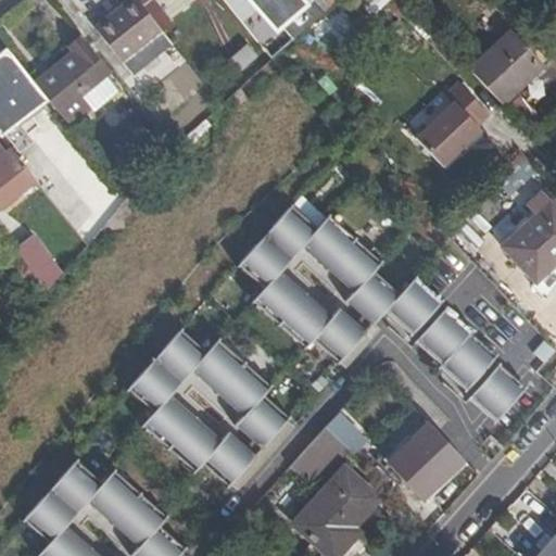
[(121,61),(161,29),(137,0),(127,0),(93,27),(121,61)]
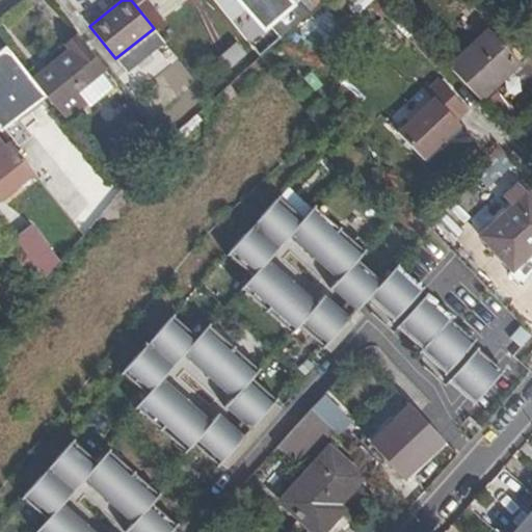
[(297,0),(250,0),(248,2),(269,25),(276,20),(297,0)]
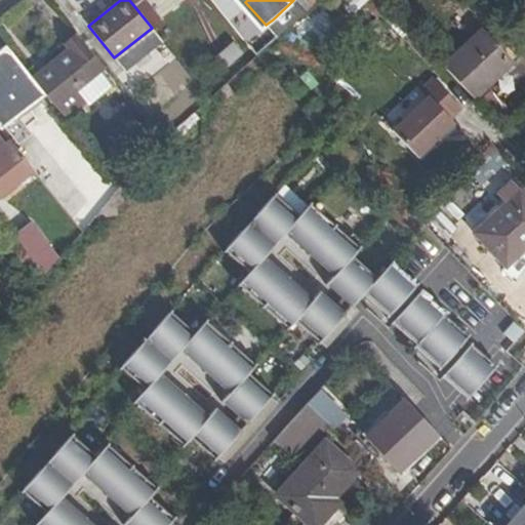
[(308,11),(296,0),(293,0),(273,19),(284,33),(308,11)]
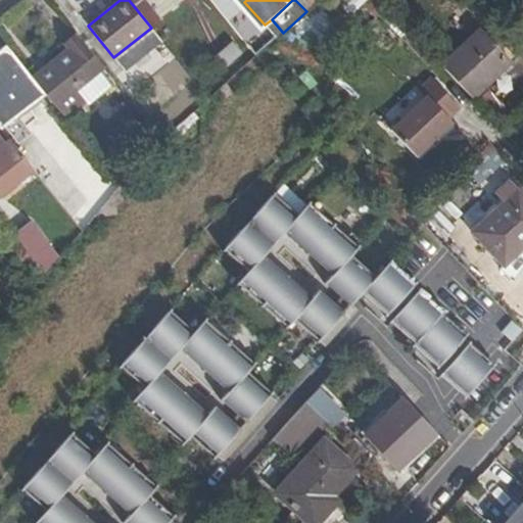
[(480,30),(440,68),(471,100),(511,61),(480,30)]
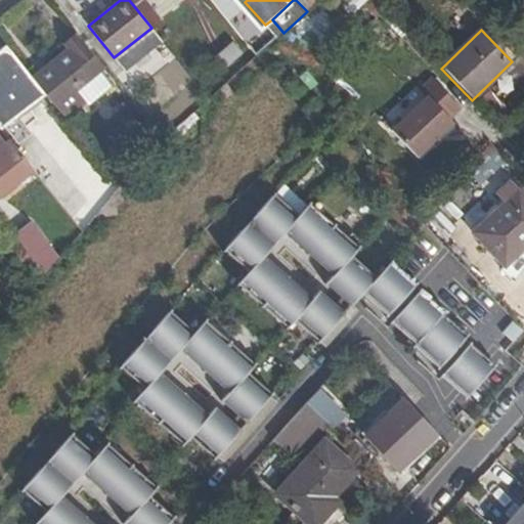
[(67,46),(30,76),(44,94),(58,114),(80,96),(73,87),(99,63),(75,32),(63,42),(67,46)]
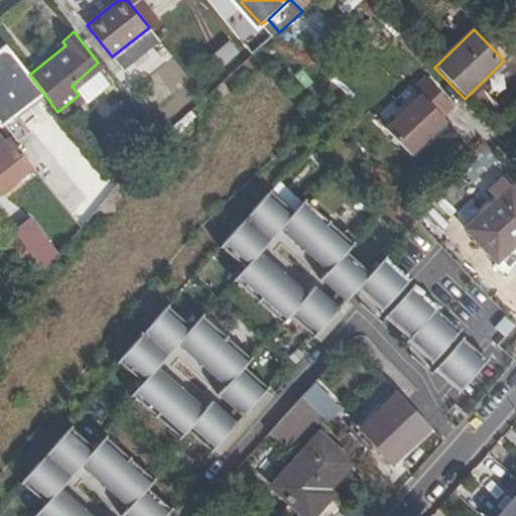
[(227,40),(211,55),(222,68),(238,51),(227,40)]
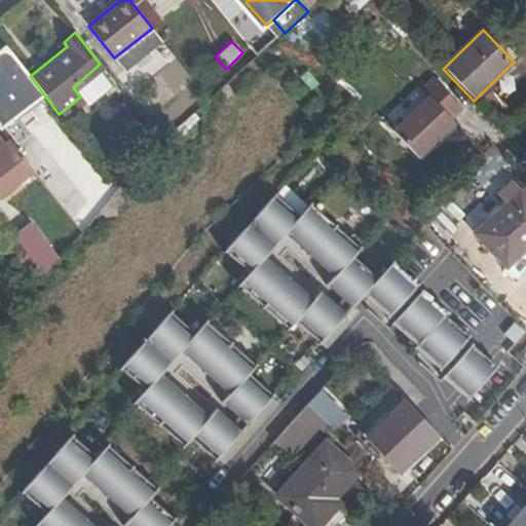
[(0,127),(1,128),(44,95),(30,76),(5,45),(0,48),(0,127)]
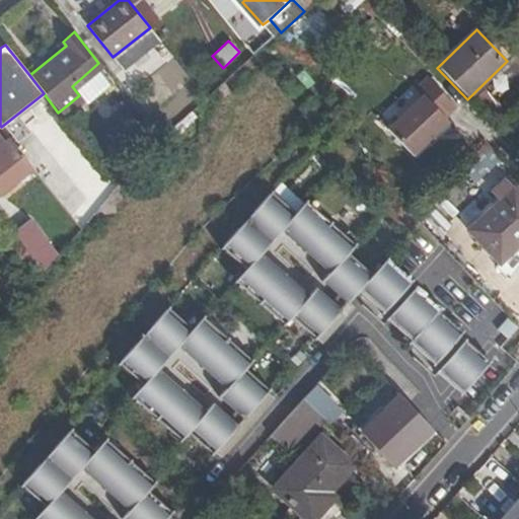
[(448,122),(445,119),(456,107),(428,78),(418,89),(424,96),(388,130),(413,156),(448,122)]
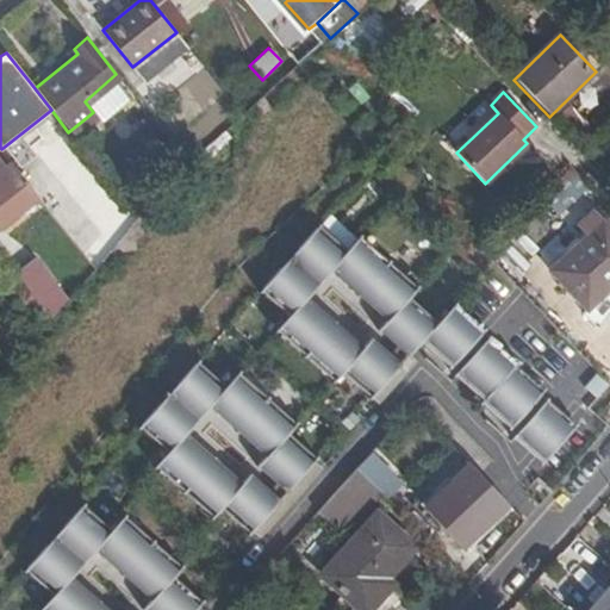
[(0,226),(38,197),(14,166),(10,170),(0,159),(0,226)]
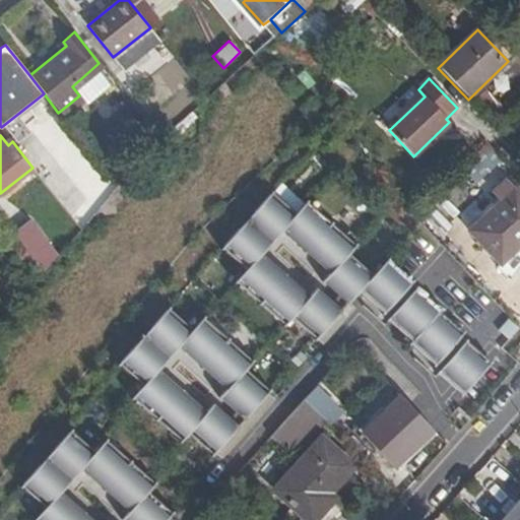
[(519,180),(513,172),(505,179),(519,195),(519,180)]
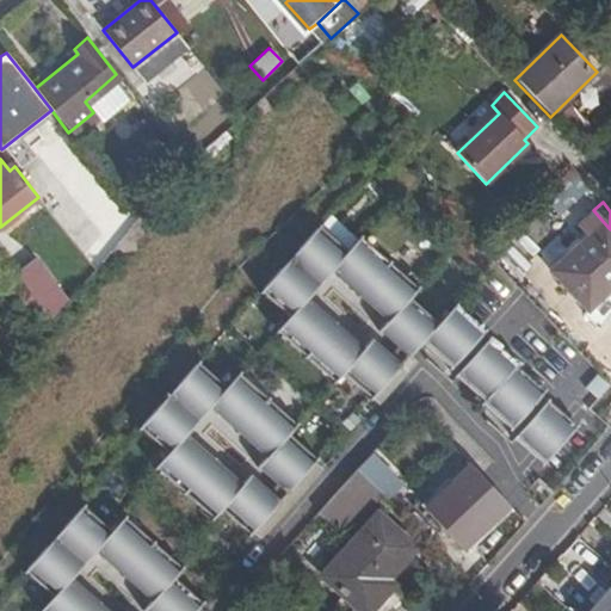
[(550,272),(588,312),(610,290),(610,229),(593,210),(576,227),(587,236),(550,272)]
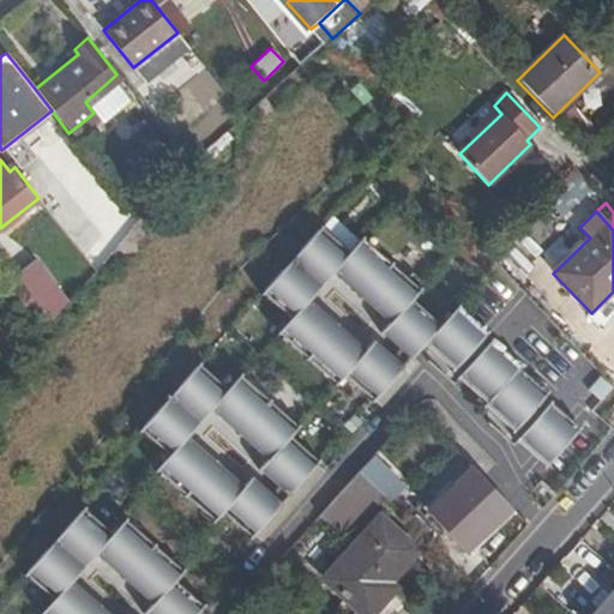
[(345,375),(379,405),(409,374),(374,344),(365,351),(307,304),(333,274),(389,324),(381,332),(414,357),(425,345),(434,355),(432,361),(494,417),(491,421),(545,469),(577,432),(457,306),(441,326),(409,302),(420,293),(362,241),(350,252),(321,228),(263,292),(292,318),(277,333),(337,384),(345,375)]
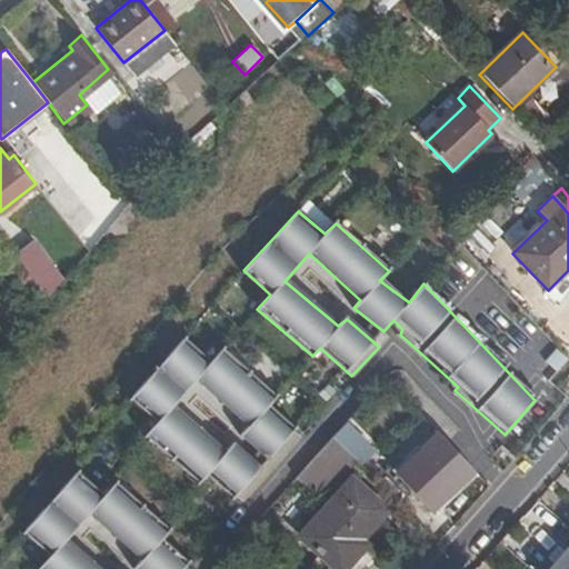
[(32,239),(13,255),(49,299),(65,279),(32,239)]
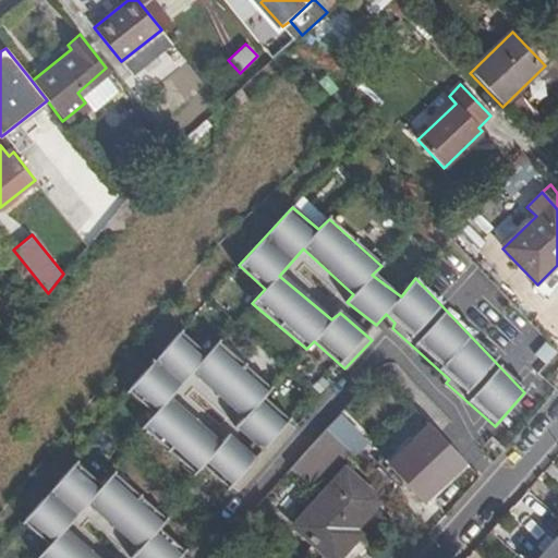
[(557,265),(537,284),(550,299),(557,289),(557,265)]
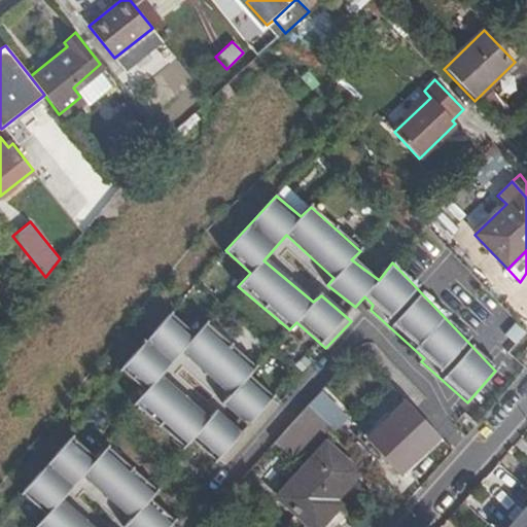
[(191,438),(222,466),(246,440),(215,412),(208,419),(160,376),(182,350),(232,394),(224,402),(254,429),(278,403),(248,376),(255,367),(206,323),(196,335),(171,312),(118,370),(142,391),(133,402),(183,448),(191,438)]
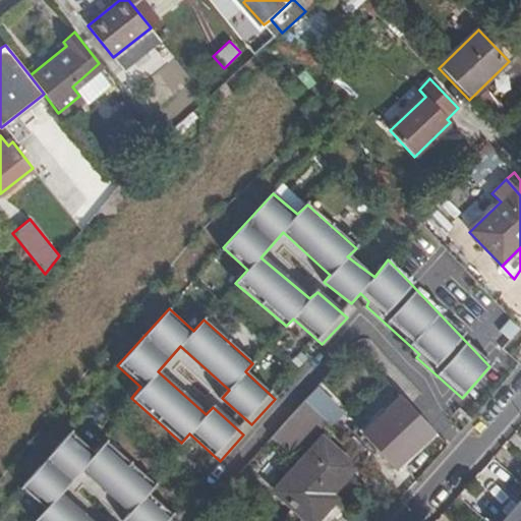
[(370,402),(380,410),(395,393),(387,385),(370,402)]
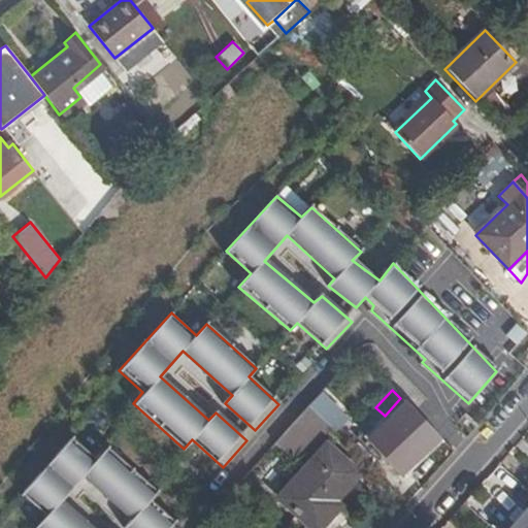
[(438,440),(403,402),(368,436),(403,473),(438,440)]
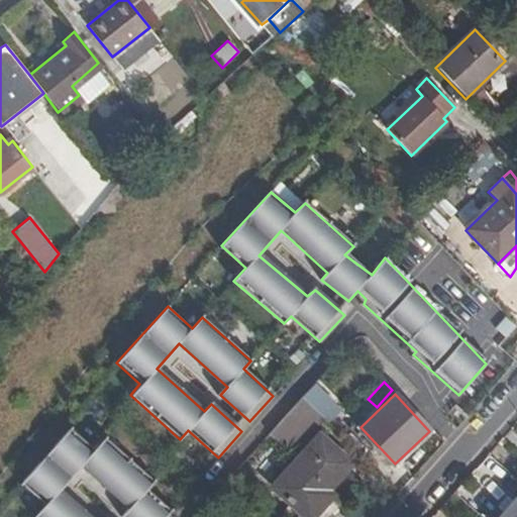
[(311,434),(325,419),(303,396),(281,421),(300,439),(308,431),(311,434)]
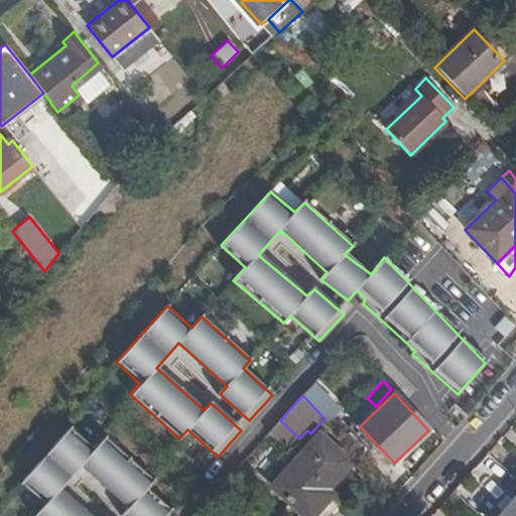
[(93,515),(62,489),(82,468),(126,507),(119,515),(120,515),(163,515),(167,512),(141,488),(148,480),(104,440),(96,449),(70,427),(20,483),(45,505),(35,515),(93,515)]
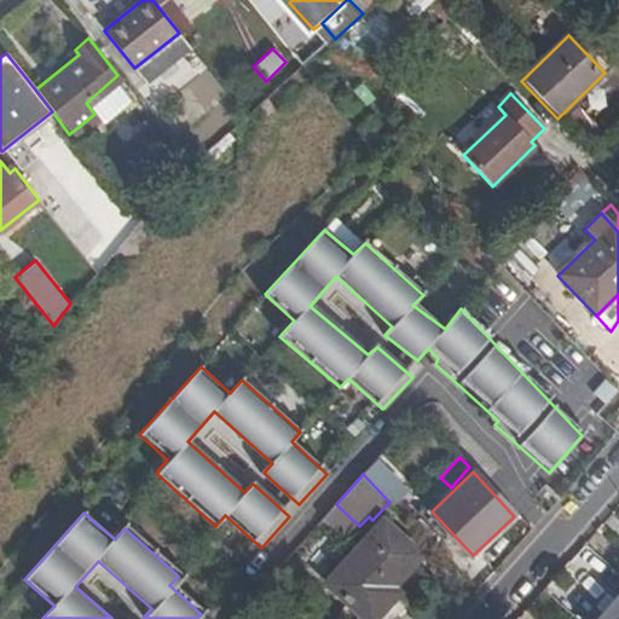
[(382,522),(329,582),(371,618),(395,591),(389,586),(417,554),(382,522)]
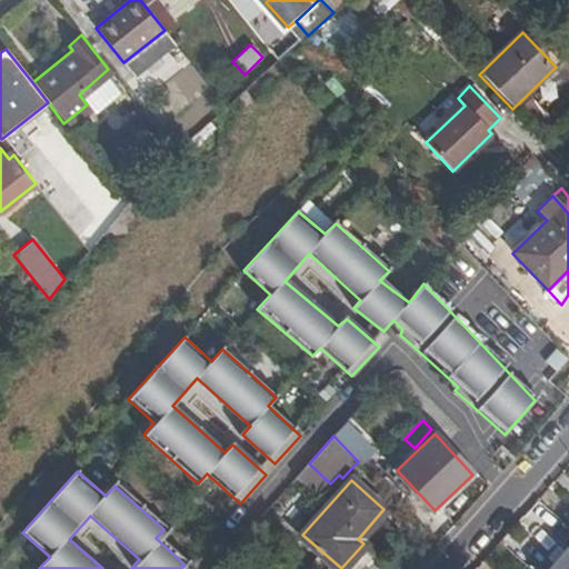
[(568,568),(568,552),(555,568),(568,568)]
